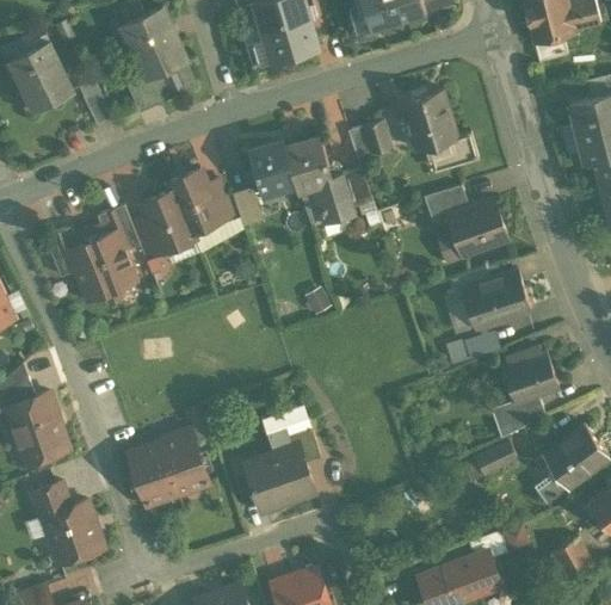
[(234,0),(238,10),(255,5),(269,0),(234,0)]
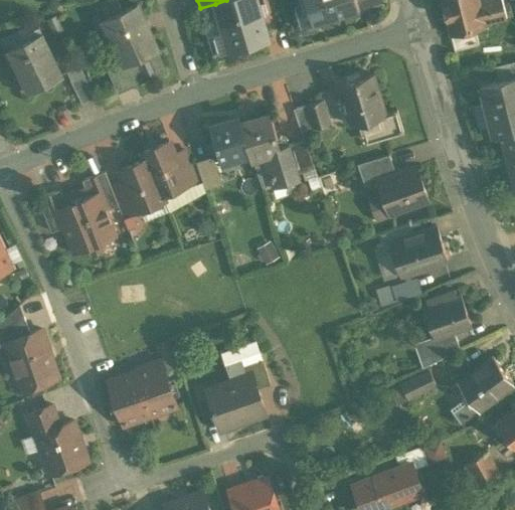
[(226,0),(215,4),(224,35),(208,39),(207,37),(212,57),(229,52),(269,41),(255,0),(226,0)]
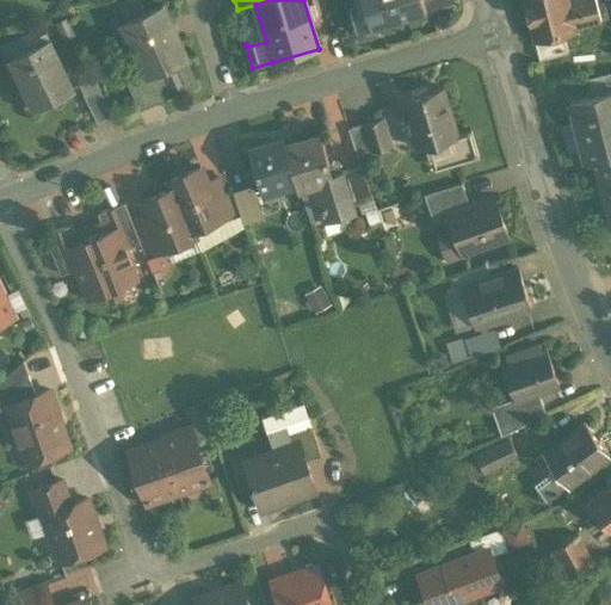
[(363,0),(372,31),(427,14),(423,0),(363,0)]
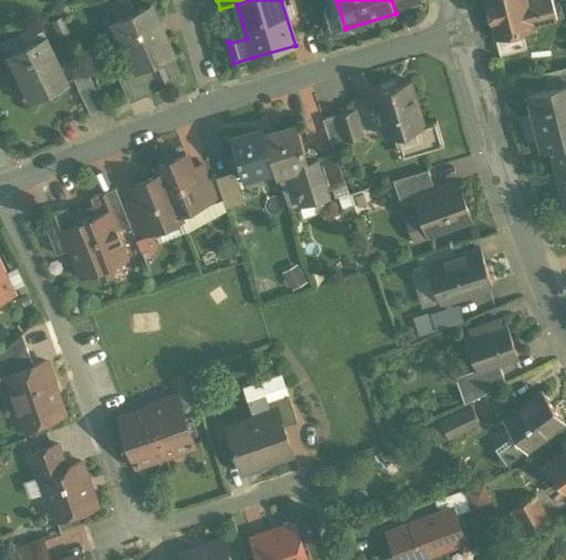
[(525,0),(484,0),(495,42),(534,32),(533,30),(526,4),(525,0)]
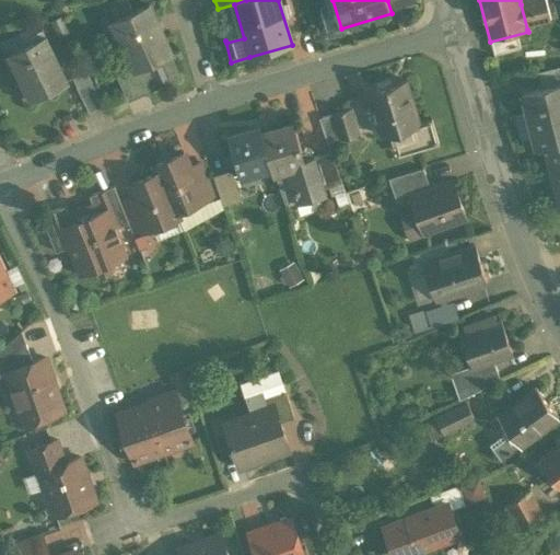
[(537,0),(521,4),(527,30),(551,23),(550,23),(545,0),(537,0)]
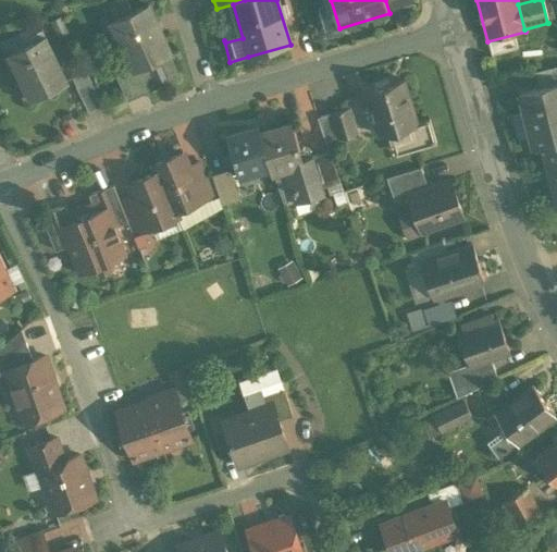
[(548,0),(542,0),(547,23),(555,21),(548,0)]
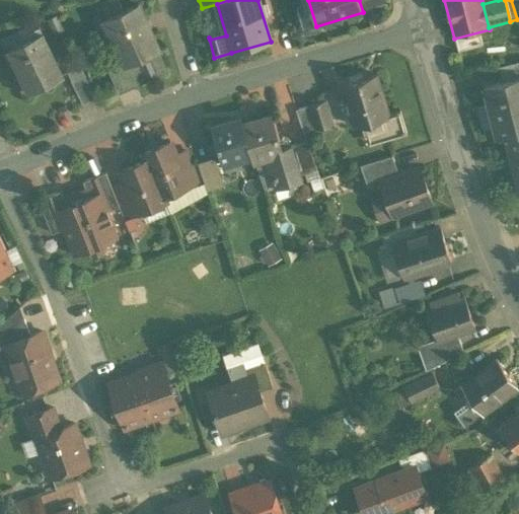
[(139,6),(105,21),(122,58),(126,67),(156,54),(159,52),(139,6)]
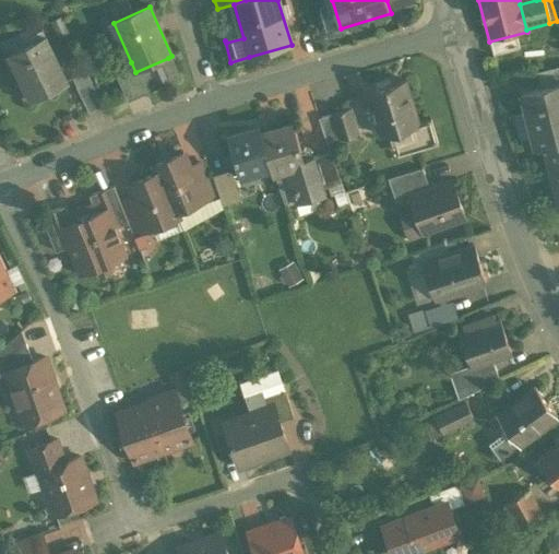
[(40,32),(31,37),(34,44),(2,60),(26,105),(67,83),(40,32)]
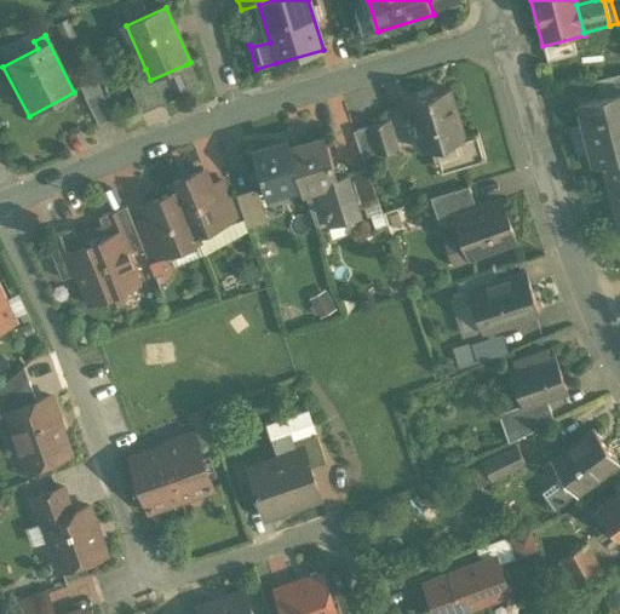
[(187,64),(150,80),(161,103),(197,87),(187,64)]
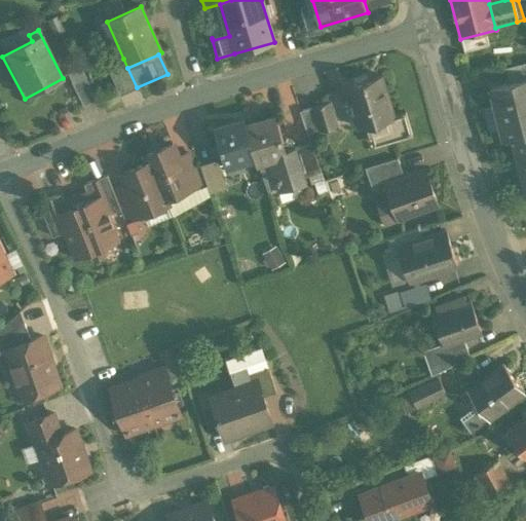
[(127,68),(123,59),(109,65),(122,94),(137,87),(127,68)]
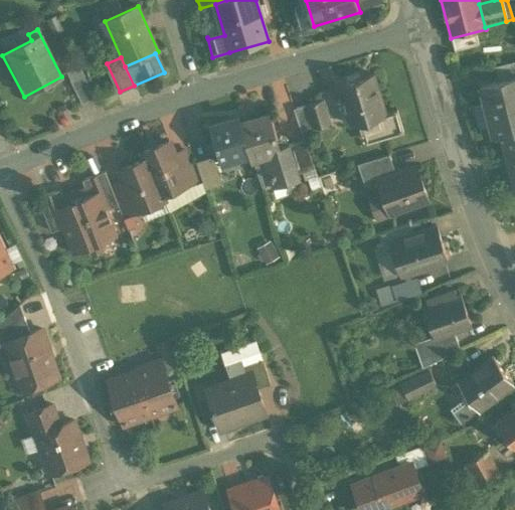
[(95,99),(78,67),(65,73),(80,106),(95,99)]
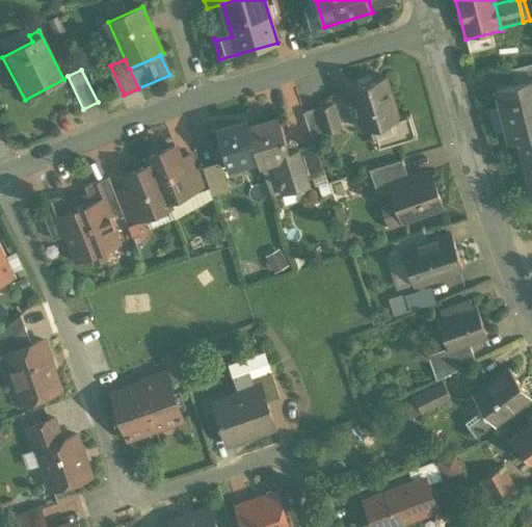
[(383,82),(350,94),(364,134),(380,128),(388,151),(417,140),(408,117),(397,122),(383,82)]
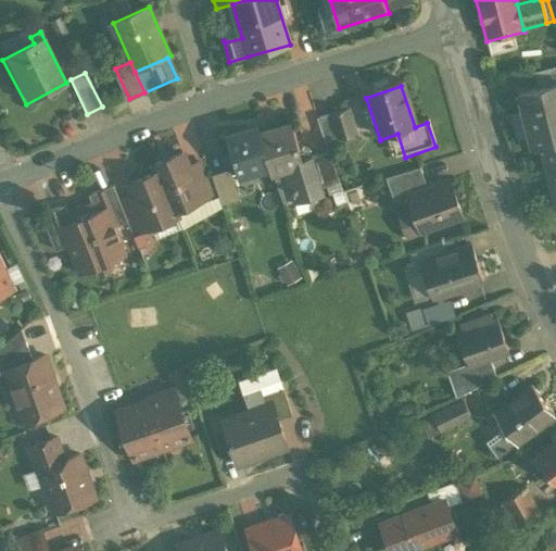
[(555,86),(518,97),(527,128),(532,148),(531,148),(532,149),(542,147),(555,142),(555,86)]
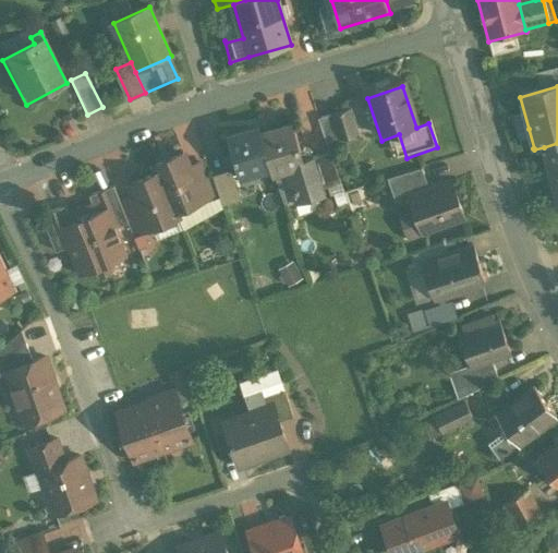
[(350,112),(332,117),(340,142),(356,137),(350,112)]
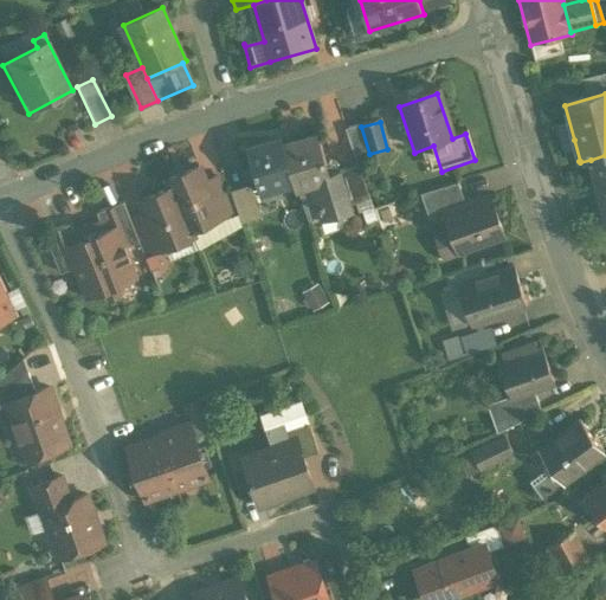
[(361,127),(347,131),(355,159),(369,154),(361,127)]
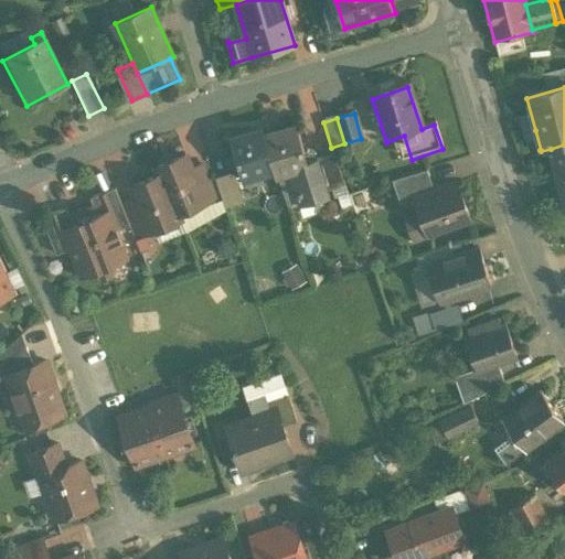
[(297,129),(265,138),(274,171),(276,176),(308,168),(308,167),(297,129)]
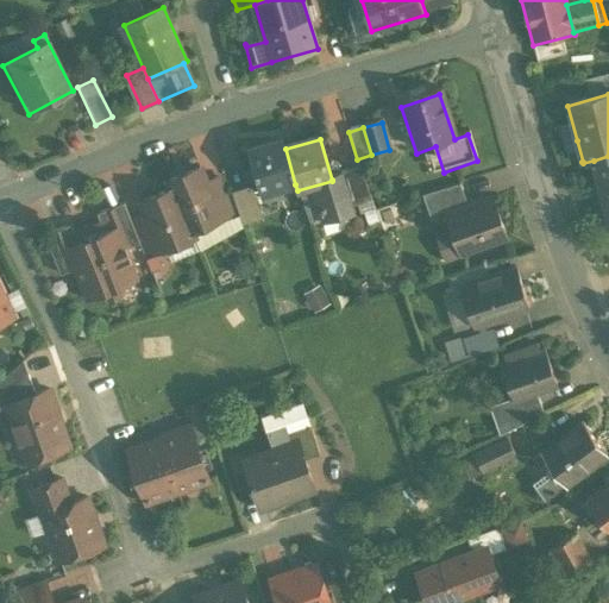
[(283,143),(249,152),(262,194),(295,184),(286,149),(283,143)]
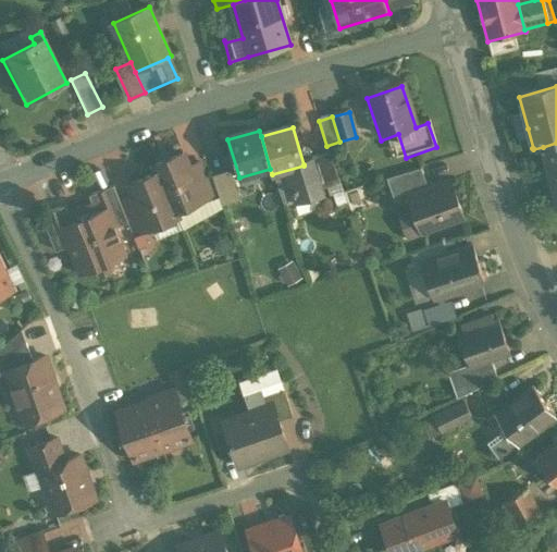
[(556,143),(543,147),(556,199),(556,143)]
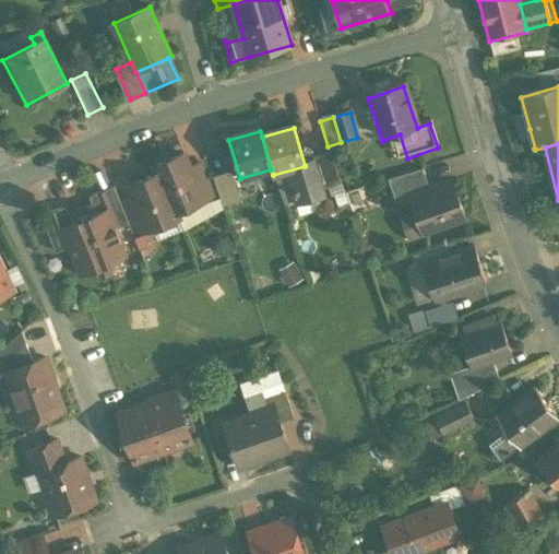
[(331,155),(313,162),(324,192),(342,186),(331,155)]
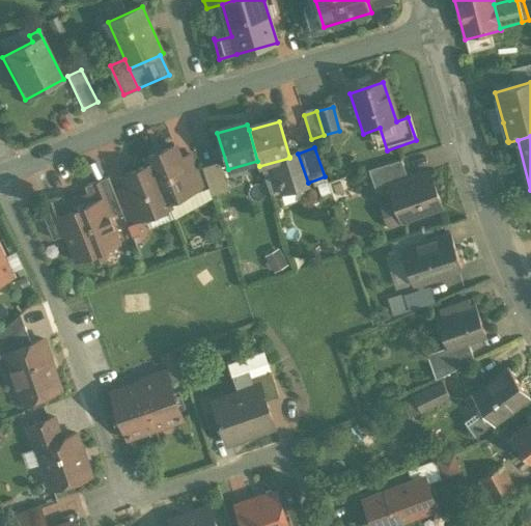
[(174,149),(147,160),(168,210),(169,210),(166,203),(192,193),(174,149)]
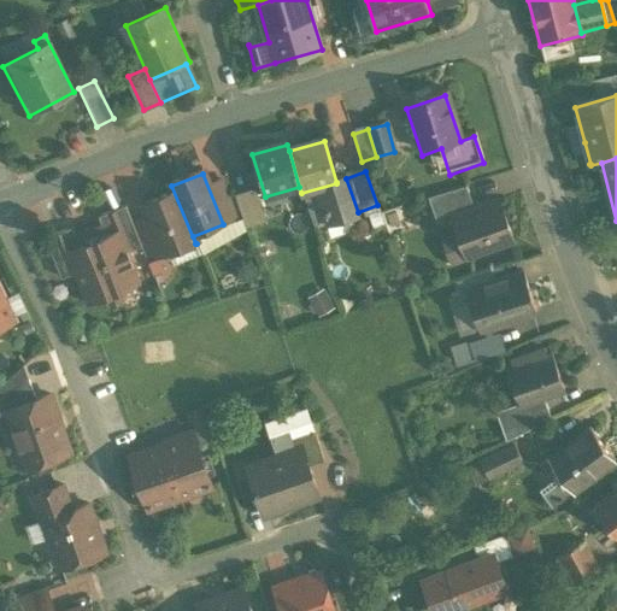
[(358,212),(346,178),(336,182),(336,183),(301,193),(315,230),(359,217),(358,212)]
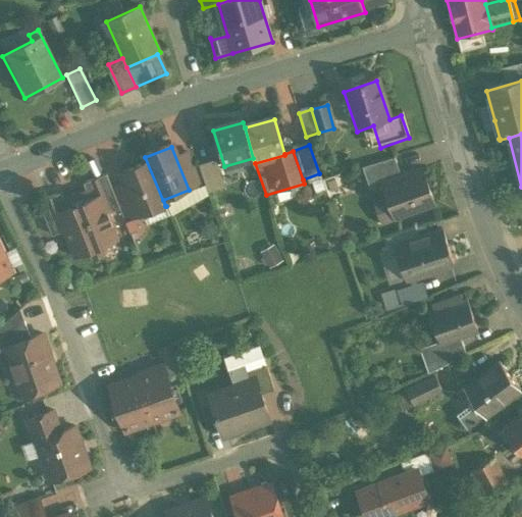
[(148,165),(122,175),(140,216),(165,206),(145,157),(148,165)]
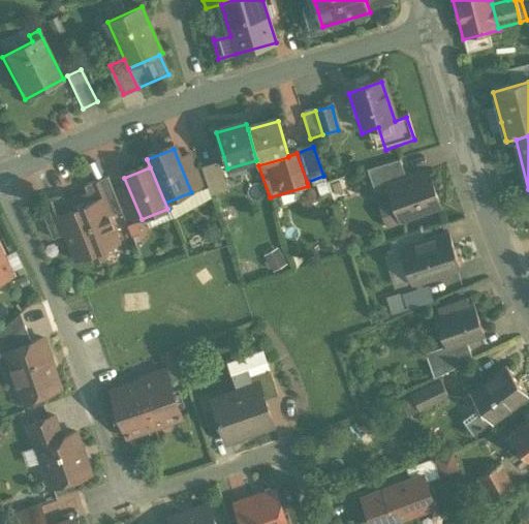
[(400,162),(367,172),(375,194),(390,190),(389,188),(407,182),(400,162)]
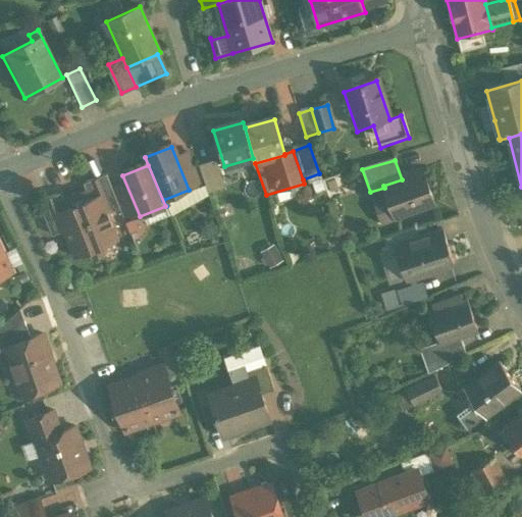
[(216,162),(198,167),(208,196),(225,191),(216,162)]
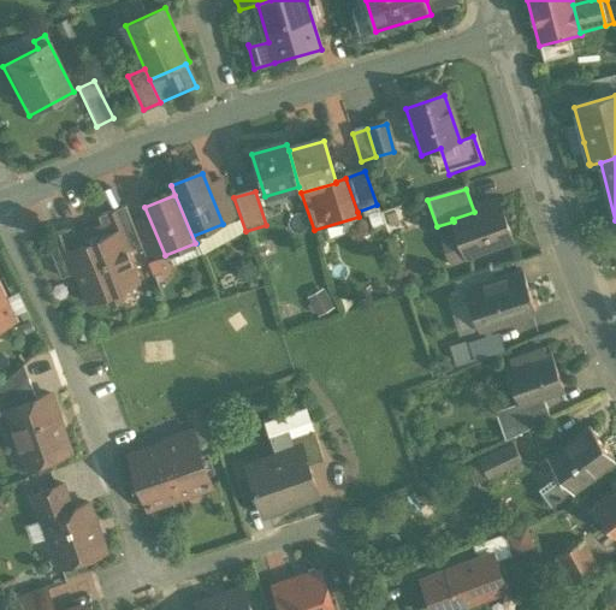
[(474,212),(452,219),(454,221),(467,258),(450,264),(451,265),(511,242),(498,203),(474,212)]
